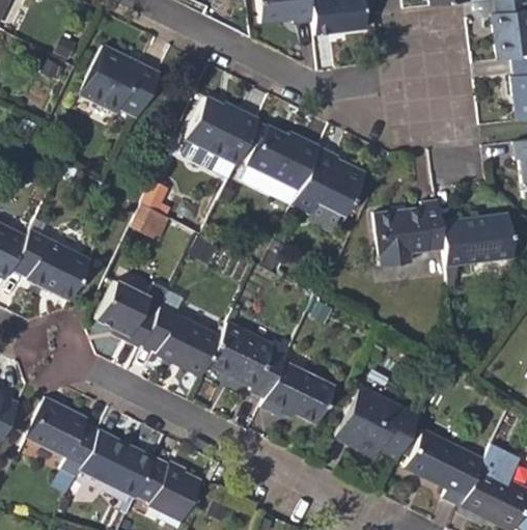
[(0,0),(0,20),(9,0),(0,0)]
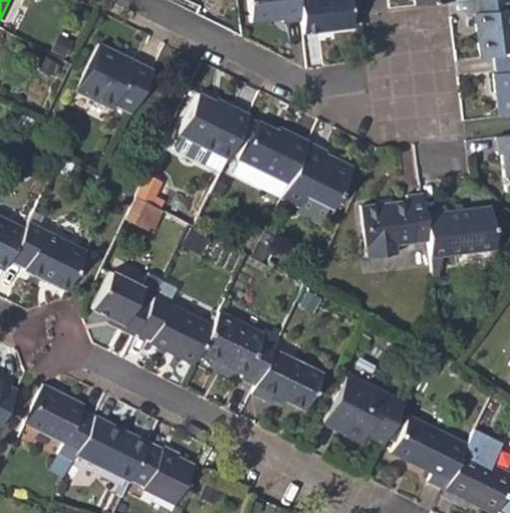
[(283,24),(302,22),(299,0),(248,0),(252,24),(283,20),(283,24)]
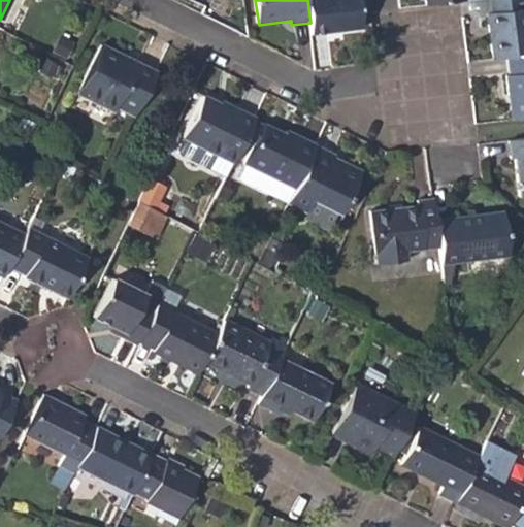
[(358,0),(307,0),(310,23),(313,35),(362,29),(358,0)]
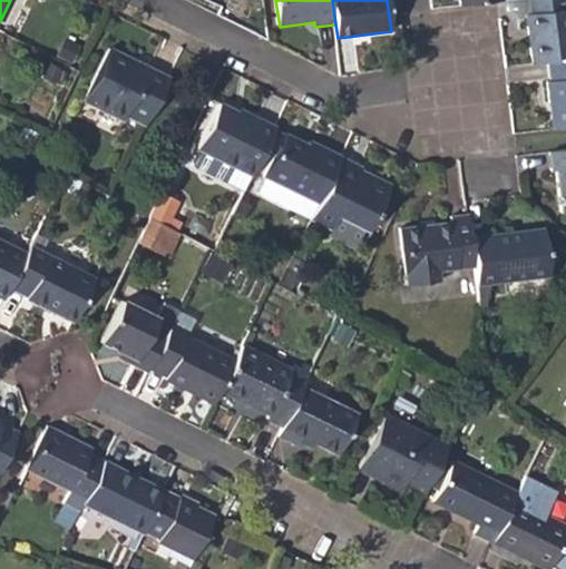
[(530,0),(510,0),(506,0),(507,20),(528,19),(528,16),(533,16),(530,0)]
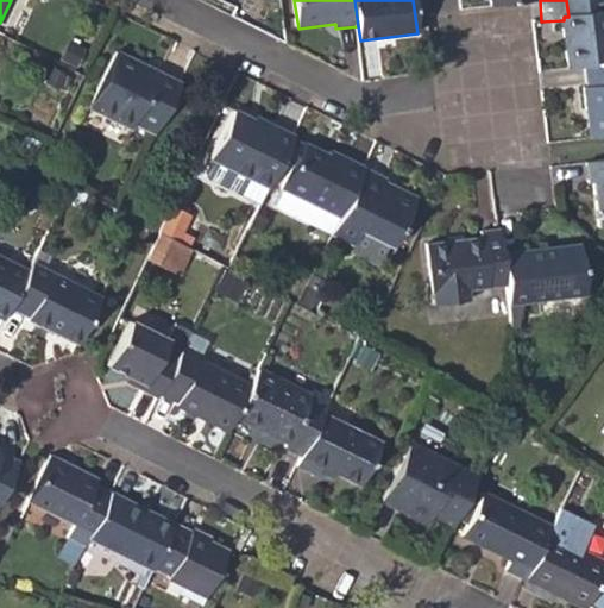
[(603,0),(566,0),(568,17),(564,17),(564,20),(568,69),(587,68),(603,66),(603,0)]
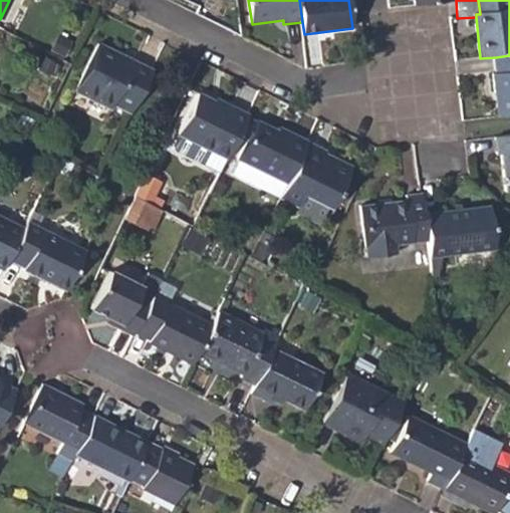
[(114,106),(133,115),(154,72),(99,46),(76,92),(111,109),(114,106)]
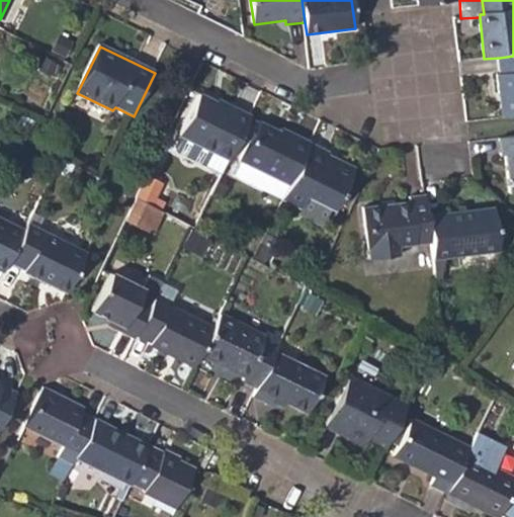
[(513,56),(500,58),(501,75),(497,75),(502,117),(513,116),(513,56)]
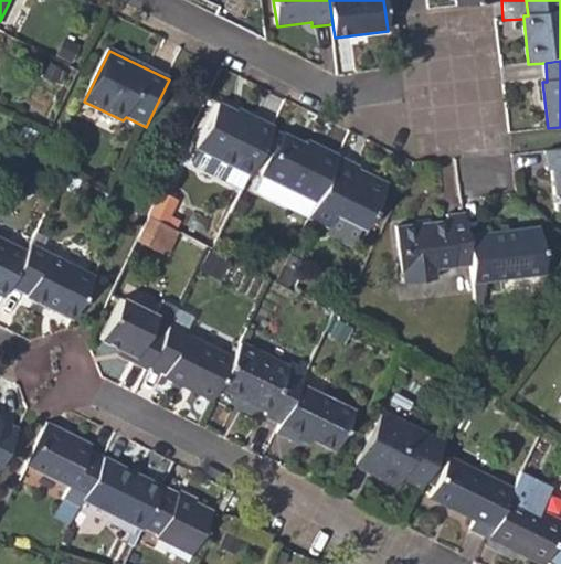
[(257,119),(219,102),(198,146),(201,147),(194,159),(197,163),(228,179),(234,163),(253,171),(264,148),(273,131),(276,124),(260,116),(257,119)]
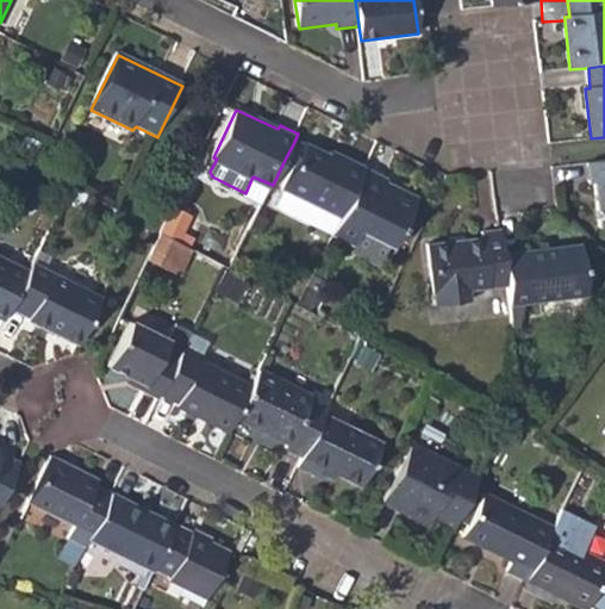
[(305,147),(294,142),(285,160),(295,166),(285,191),(286,191),(328,211),(343,219),(367,171),(348,160),(345,162),(310,145),(305,147)]
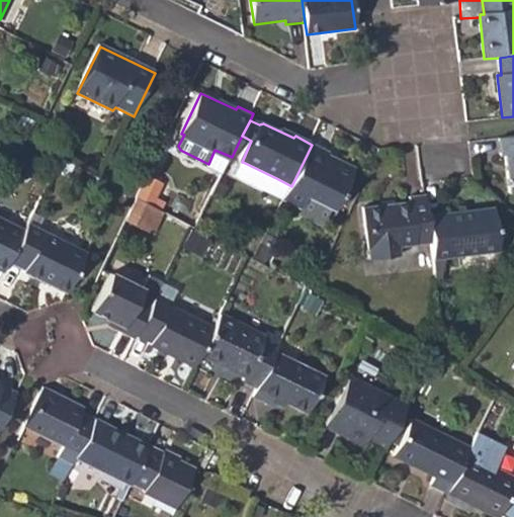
[(513,139),(502,140),(503,155),(508,155),(513,195),(513,139)]
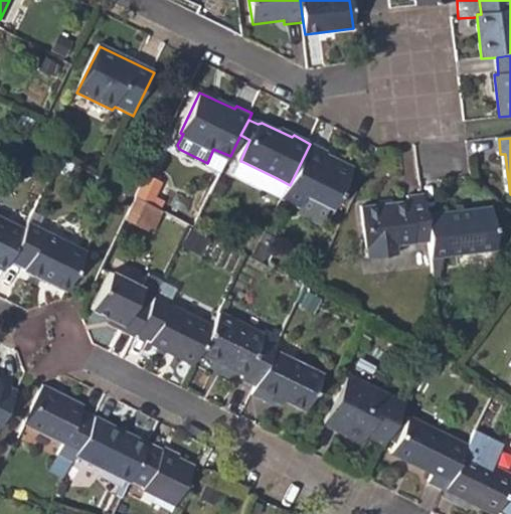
[(328,152),(310,144),(290,185),(283,200),(302,209),(307,197),(330,209),(334,211),(354,168),(327,155),(328,152)]
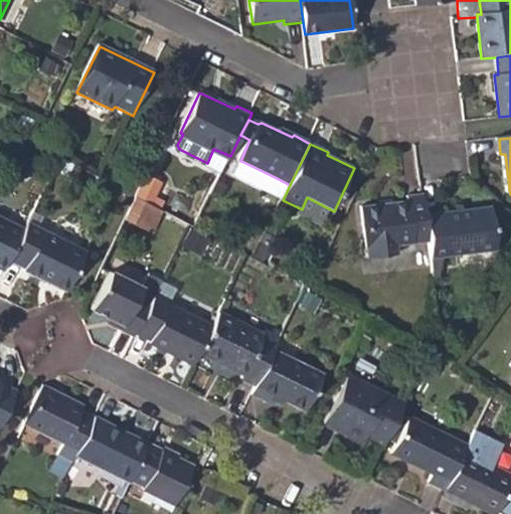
[(230,156),(213,149),(207,163),(223,170),(230,156)]
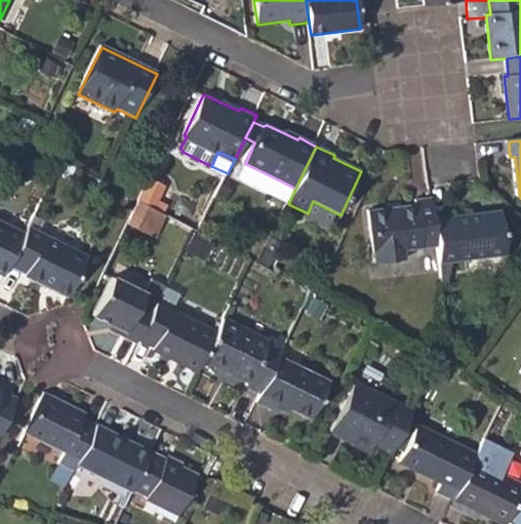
[(239,178),(276,195),(282,182),(246,164),(239,178)]
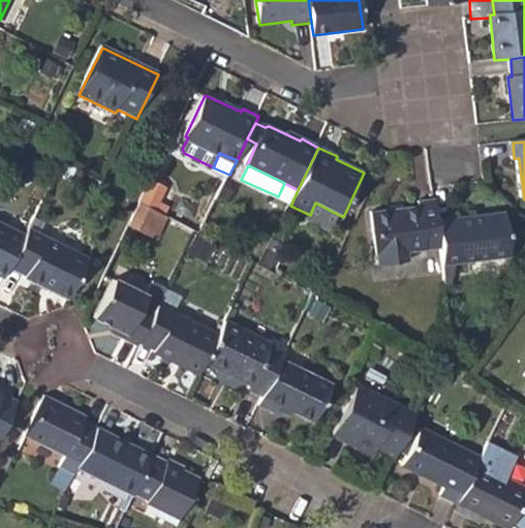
[(171,185),(155,177),(143,200),(158,209),(171,185)]
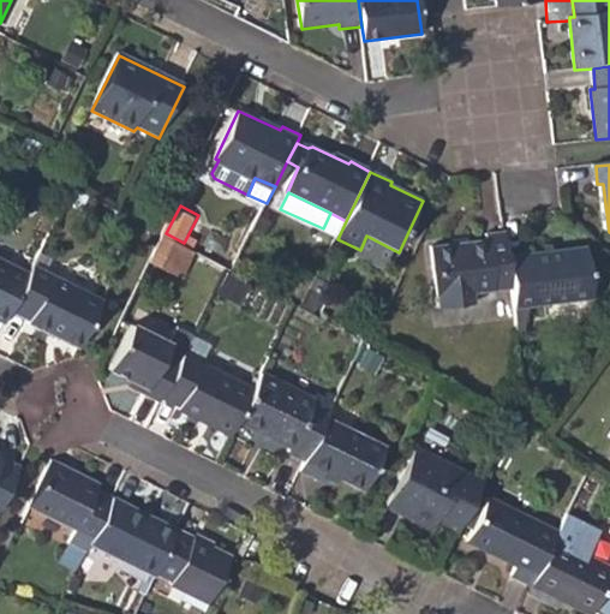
[(166,233),(155,255),(181,269),(192,248),(184,243),(166,233)]
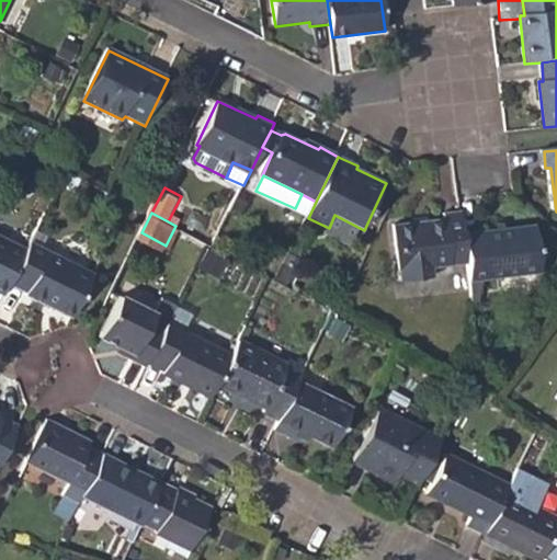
[(360,228),(334,215),(329,228),(327,232),(352,244),(360,228)]
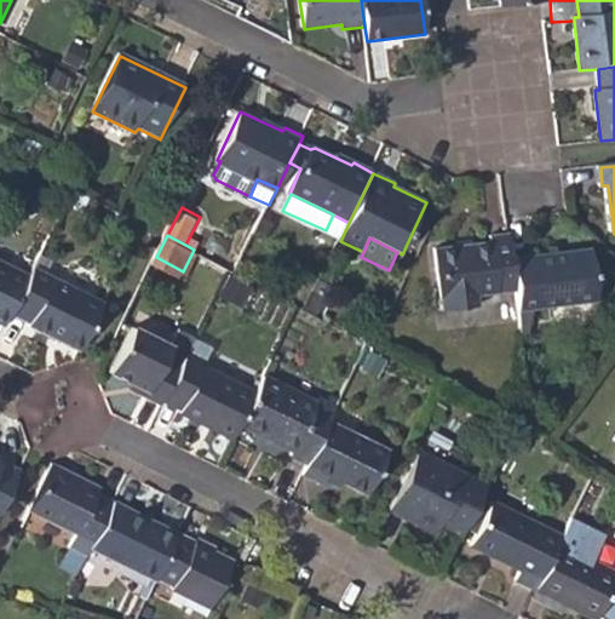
[(482,297),(519,292),(516,263),(513,239),(492,240),(493,247),(473,250),(475,254),(460,256),(460,251),(438,254),(447,316),(483,313),(482,297)]
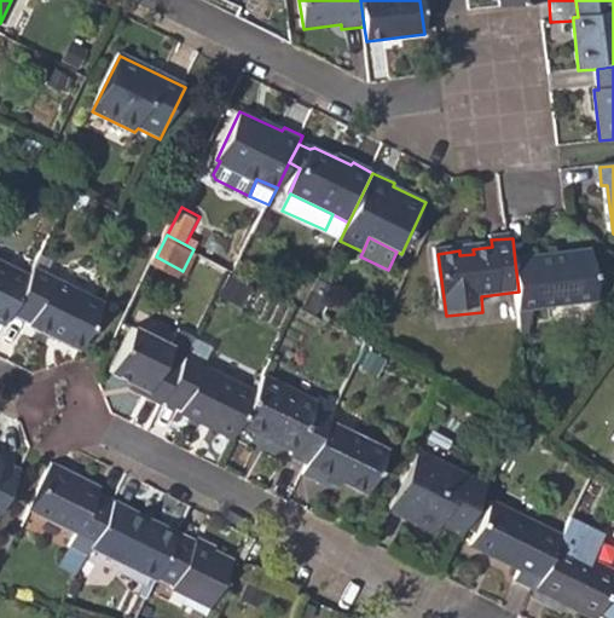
[(183,271),(156,256),(154,263),(185,279),(198,252),(193,249),(183,271)]
